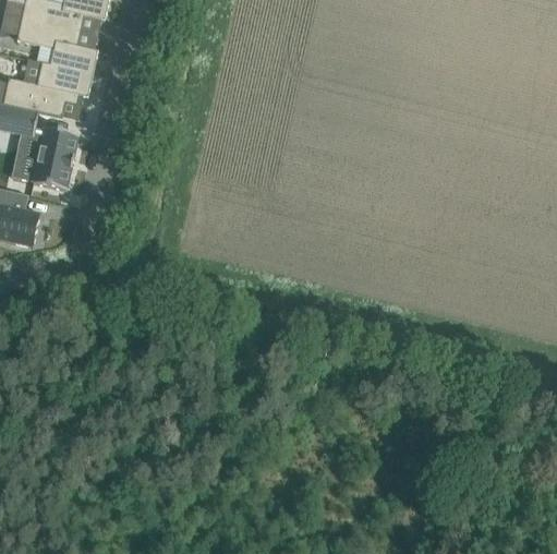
[(63,0),(63,2),(52,0),(24,0),(24,4),(7,0),(3,13),(80,29),(83,14),(105,20),(108,0),(63,0)]
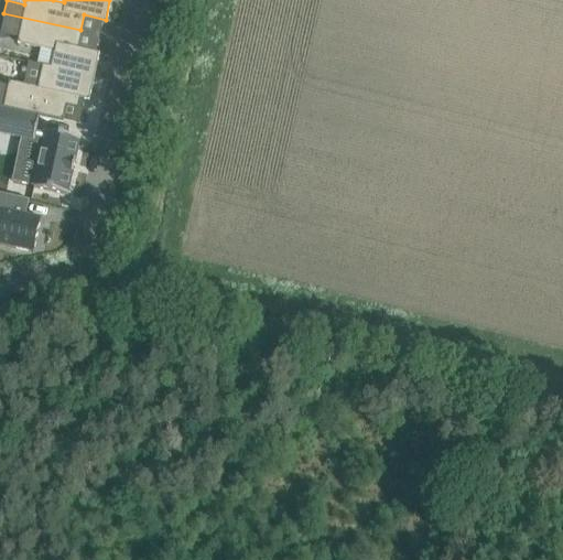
[(80,30),(3,13),(0,31),(18,34),(17,40),(54,47),(51,64),(94,74),(99,50),(77,45),(80,30)]
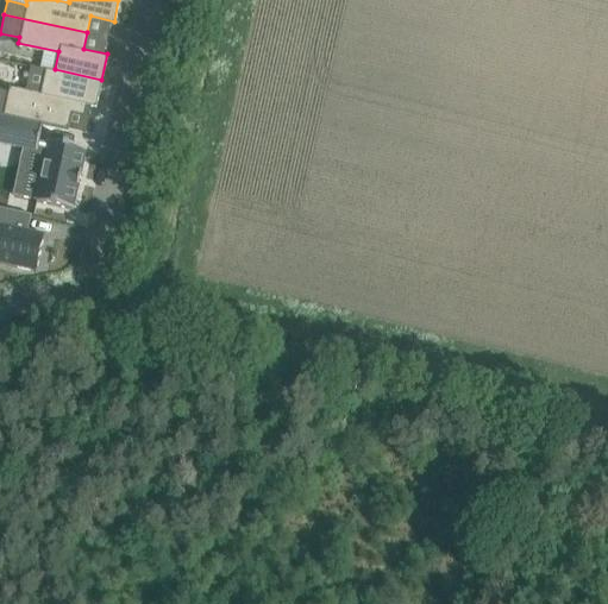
[(95,105),(101,80),(55,69),(45,67),(41,90),(10,85),(8,89),(0,87),(0,111),(67,126),(70,111),(83,113),(86,102),(95,105)]
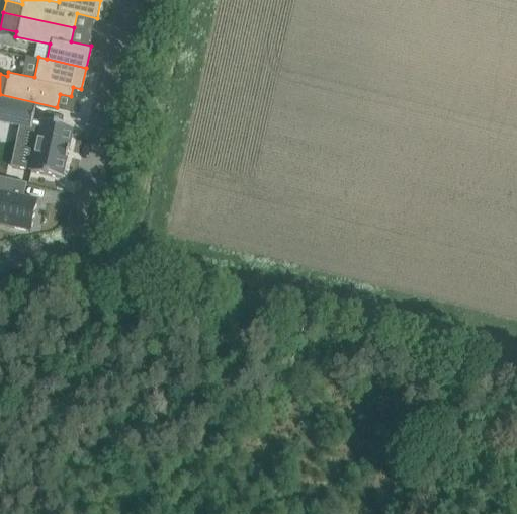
[(35,104),(0,96),(0,118),(31,126),(35,104)]
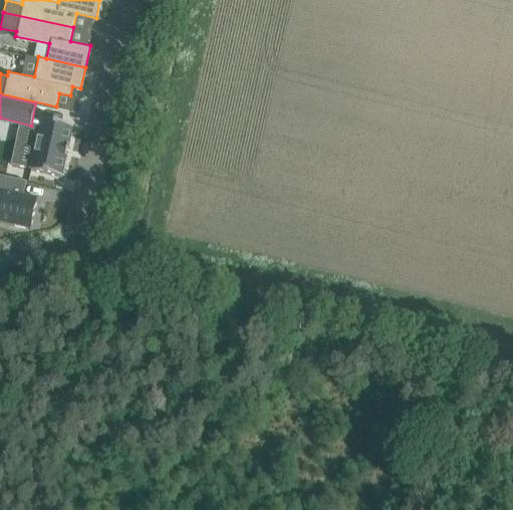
[(41,117),(30,168),(61,175),(65,154),(66,155),(68,145),(67,145),(72,124),(41,117)]
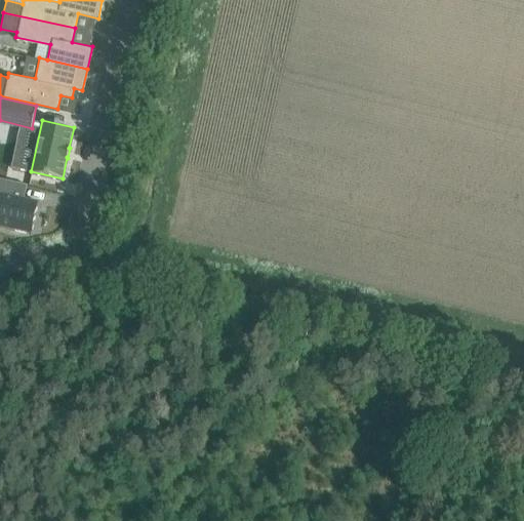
[(0,224),(31,231),(38,200),(21,196),(18,192),(21,183),(27,185),(27,183),(0,176),(0,224)]
